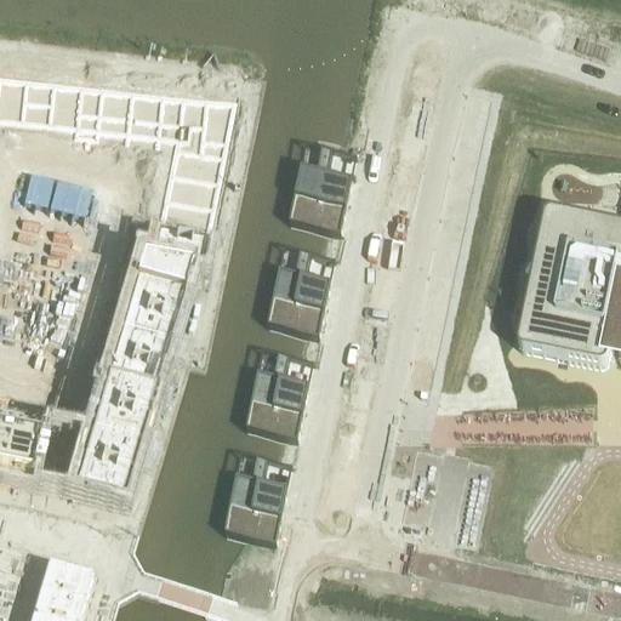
[(0,77),(0,118),(22,120),(27,80),(0,77)]
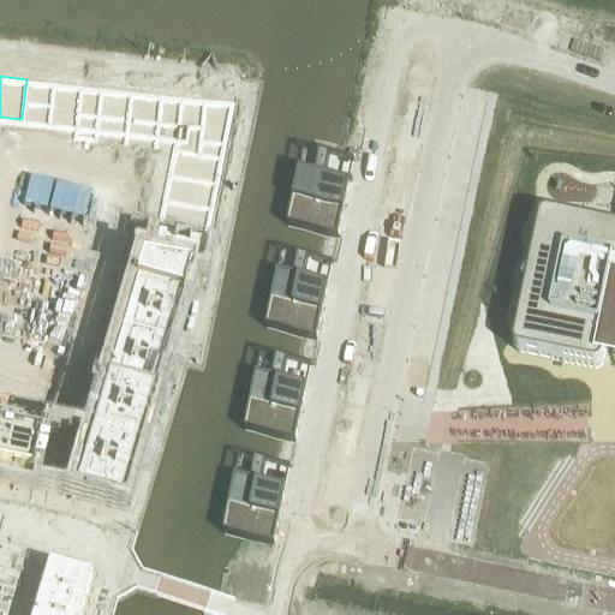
[(27,79),(22,119),(49,123),(54,83),(27,79)]
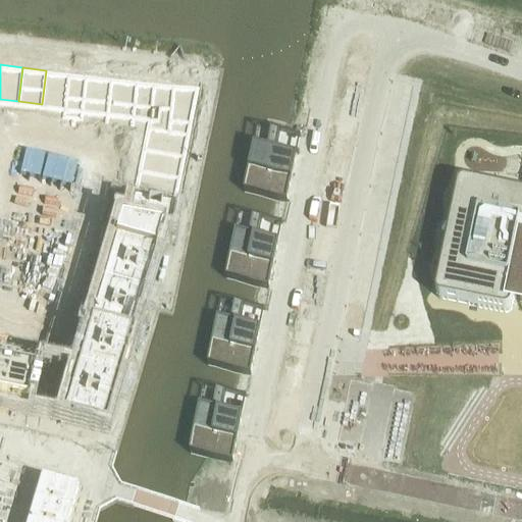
[(46,70),(42,104),(64,107),(68,72),(46,70)]
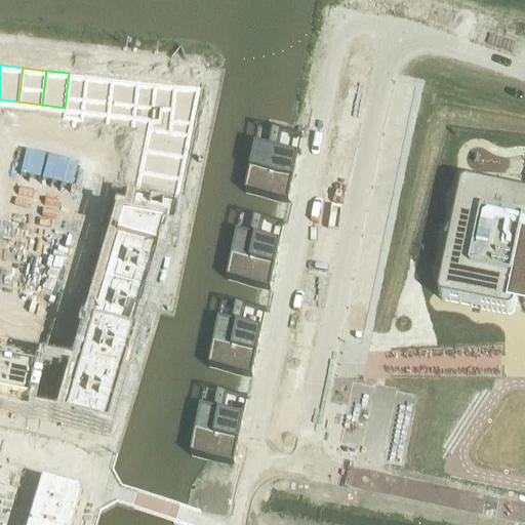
[(69,73),(65,108),(146,116),(144,127),(183,135),(192,87),(69,73)]
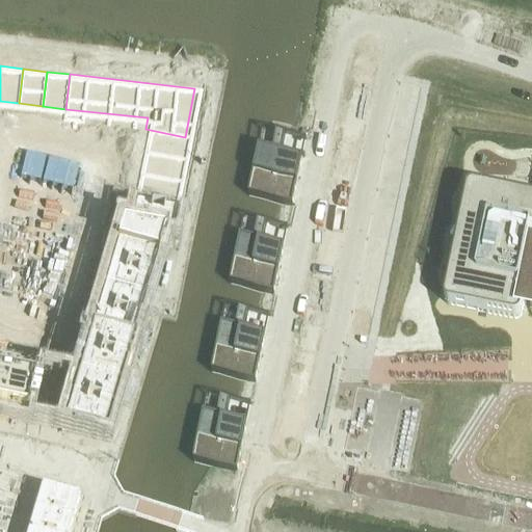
[(101,129),(100,138),(105,139),(108,125),(102,124),(101,129)]
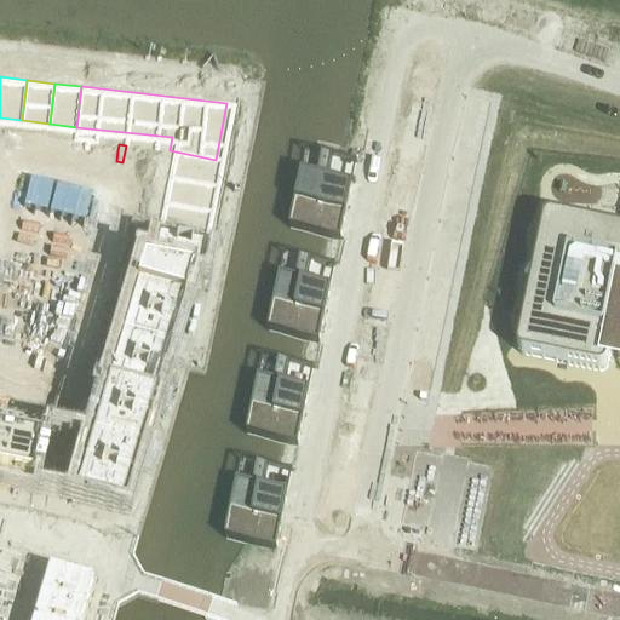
[(126,145),(122,162),(130,164),(132,148),(126,145)]
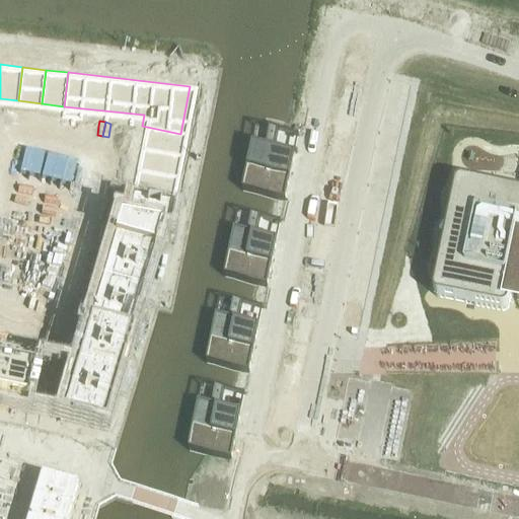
[(142,126),(138,147),(176,155),(180,134),(142,126)]
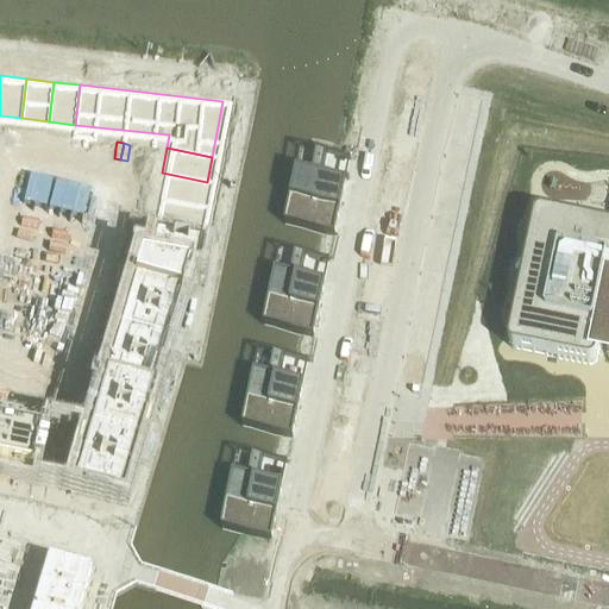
[(296,170),(286,224),(334,233),(345,181),(322,175),(326,152),(316,151),(312,174),(296,170)]
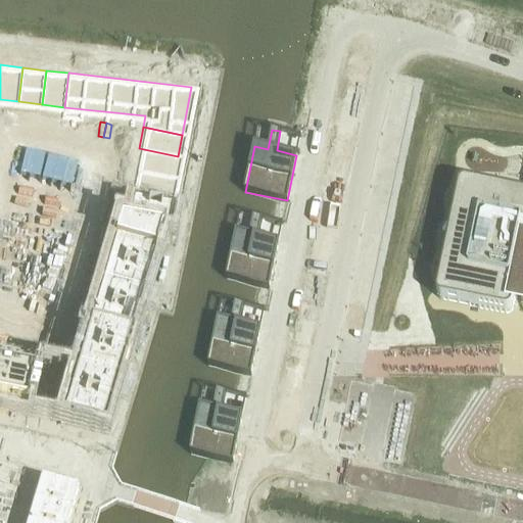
[(26,131),(24,142),(32,144),(34,133),(26,131)]
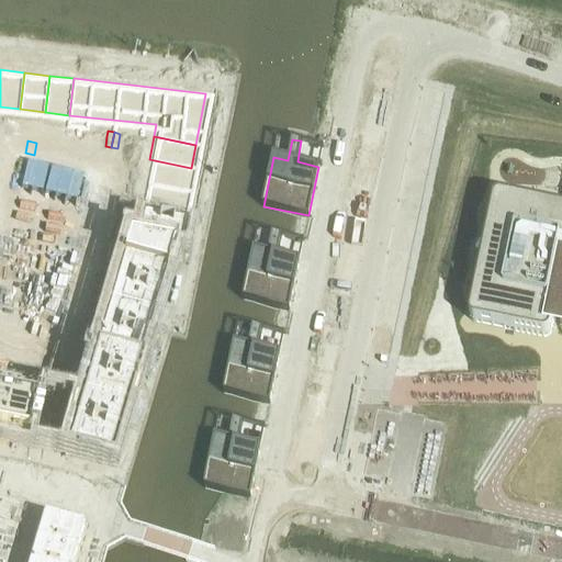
[(36,143),(34,155),(44,157),(46,145),(36,143)]
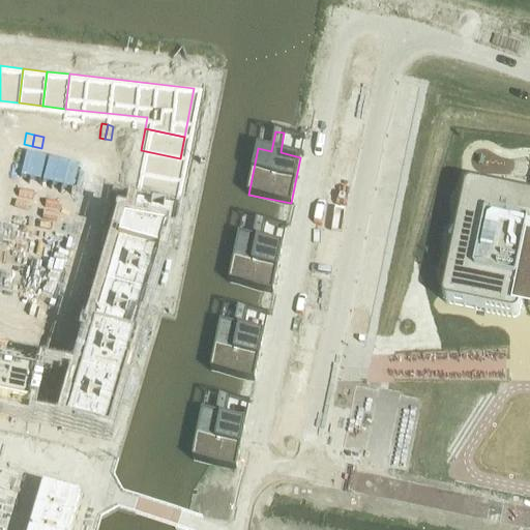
[(117,136),(116,145),(127,147),(128,138),(117,136)]
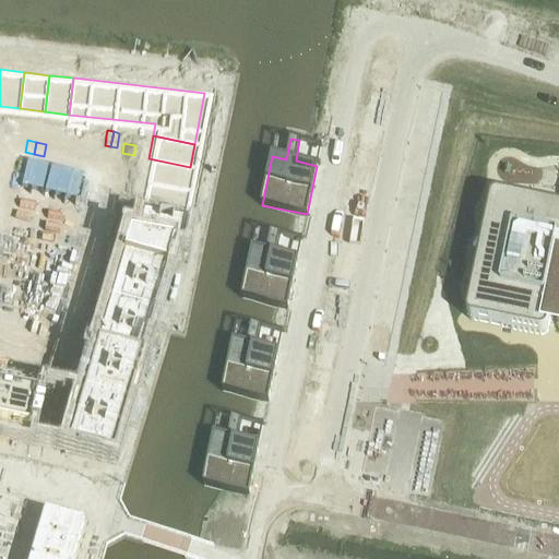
[(121,155),(120,163),(132,165),(134,155),(122,153),(121,155)]
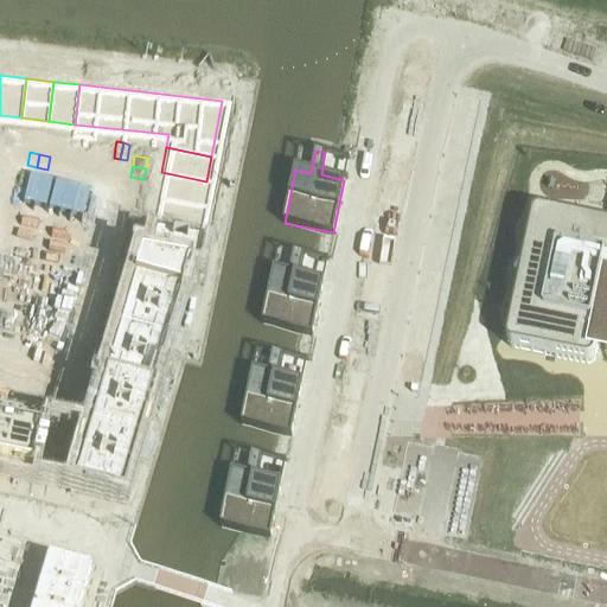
[(161,172),(157,197),(202,206),(206,181),(161,172)]
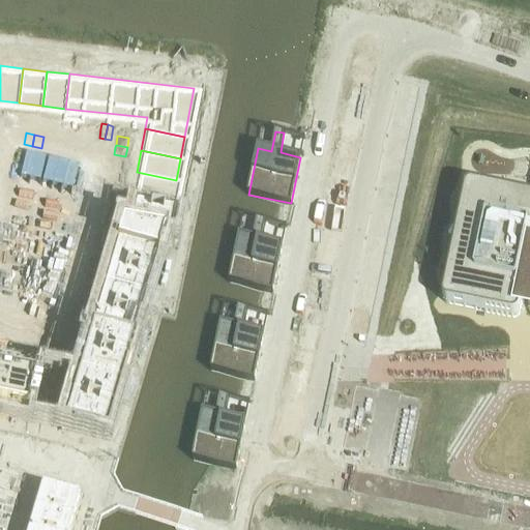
[(137,172),(133,194),(172,202),(176,180),(137,172)]
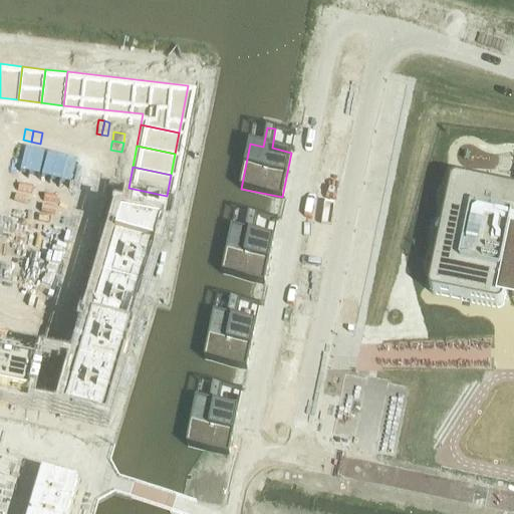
[(105,176),(103,185),(114,187),(116,178),(105,176)]
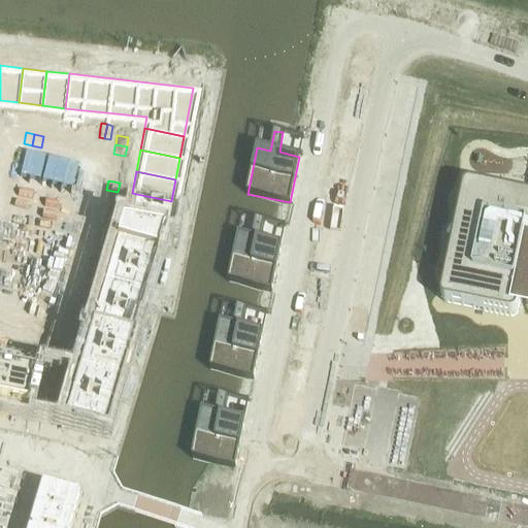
[(441,297),(441,298),(441,300),(441,301),(442,303),(443,304),(444,305),(446,305),(447,306),(509,319),(510,319),(512,319),(514,319),(515,318),(516,318),(517,317),(518,316),(518,314),(518,312),(520,300),(527,302),(527,199),(471,188),(470,188),(469,188),(467,188),(466,189),(465,190),(464,191),(463,192),(463,193),(441,297)]
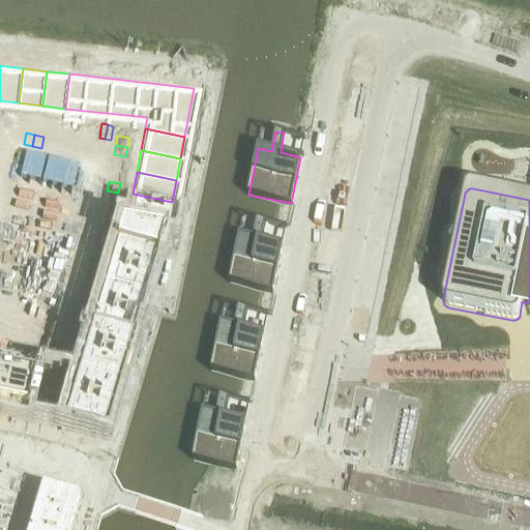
[(105,198),(104,207),(115,209),(116,200),(105,198)]
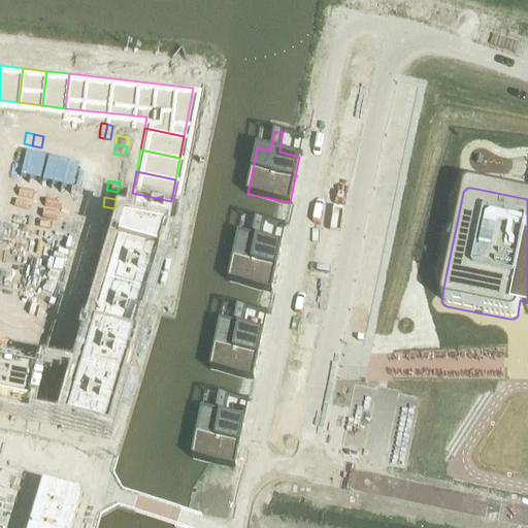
[(122,200),(117,223),(149,229),(157,230),(161,208),(122,200)]
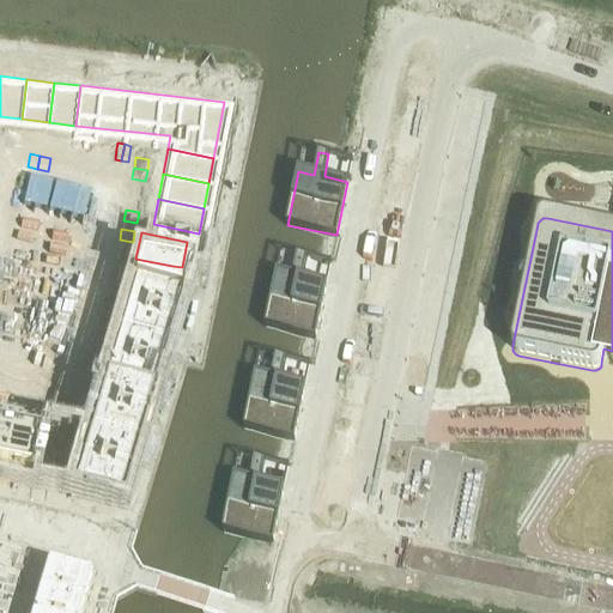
[(277,273),(266,327),(315,337),(326,284),(303,279),(308,256),(297,254),(292,277),(277,273)]
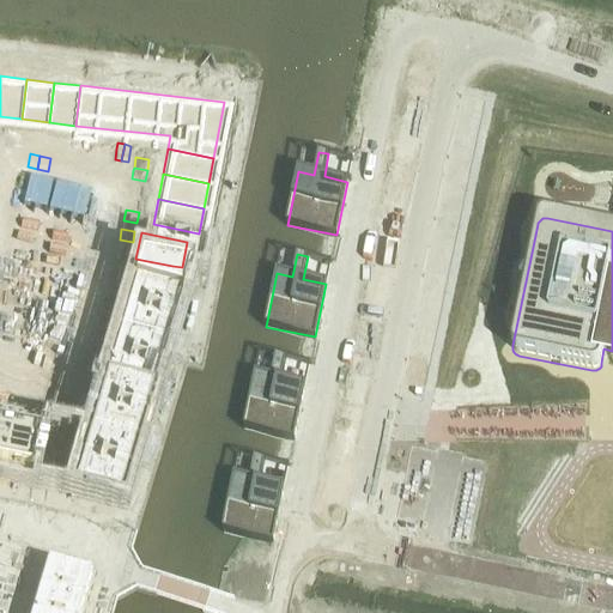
[(126,256),(120,278),(165,291),(173,266),(135,259),(126,256)]
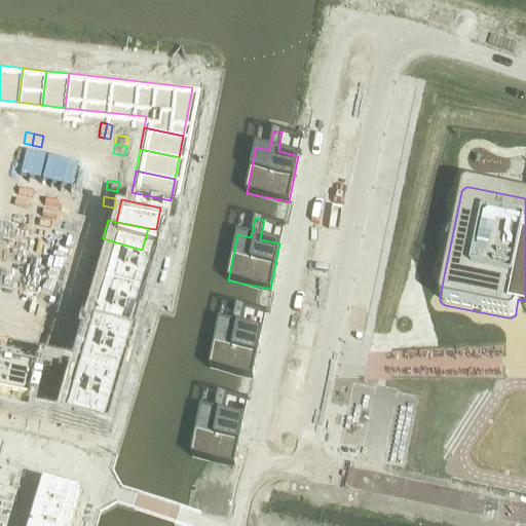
[(80,222),(77,230),(83,232),(88,233),(90,225),(80,222)]
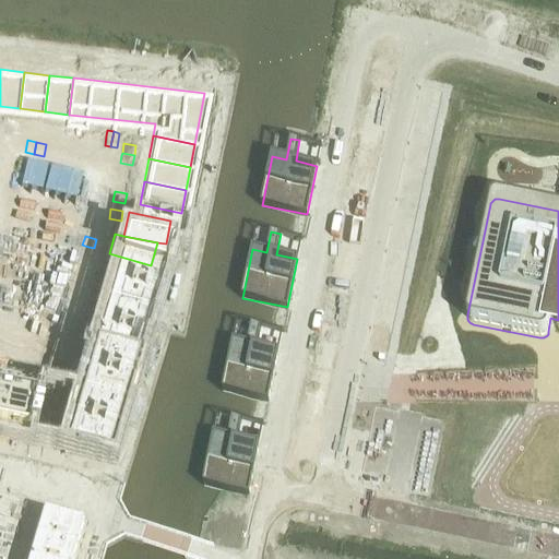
[(82,245),(80,254),(92,258),(94,248),(88,247),(82,245)]
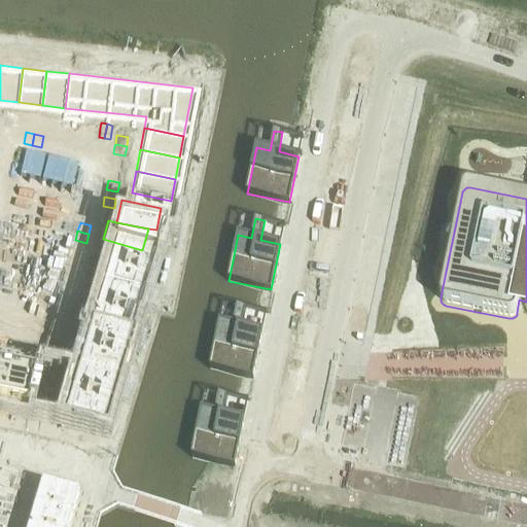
[(103,239),(97,259),(136,271),(142,250),(103,239)]
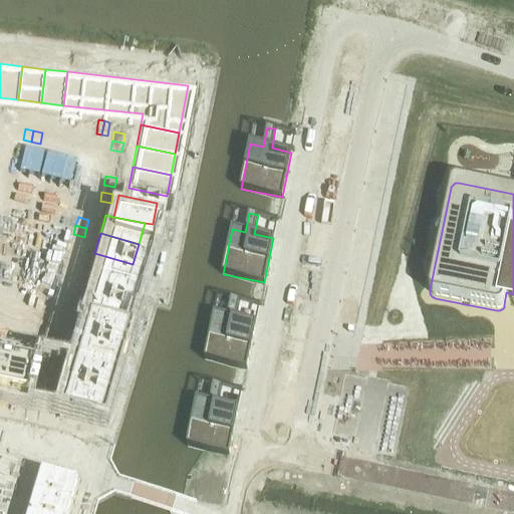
[(94,253),(88,274),(126,285),(133,264),(94,253)]
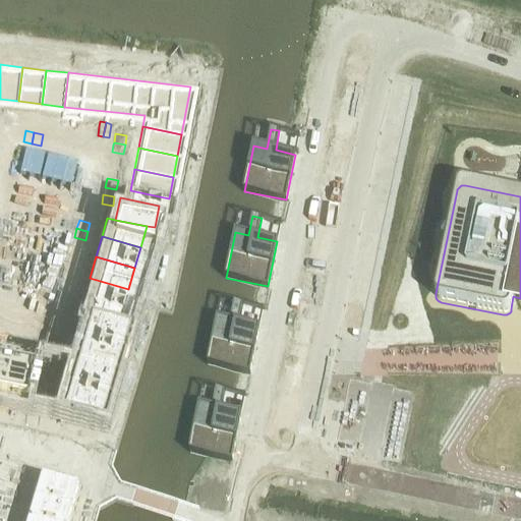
[(67,262),(64,271),(75,274),(77,265),(67,262)]
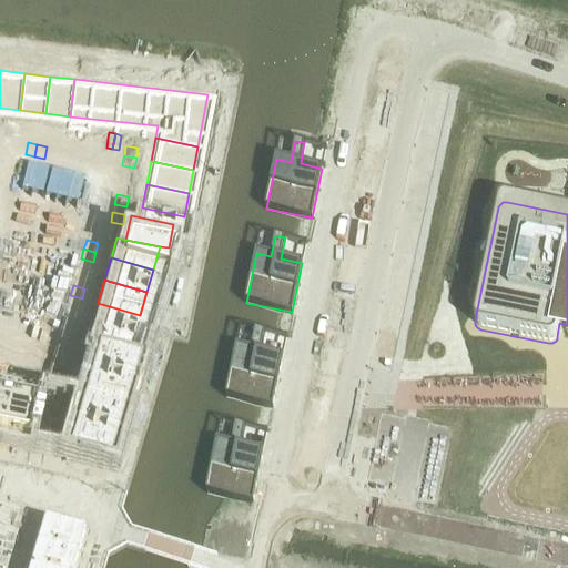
[(70,295),(68,304),(79,307),(82,298),(70,295)]
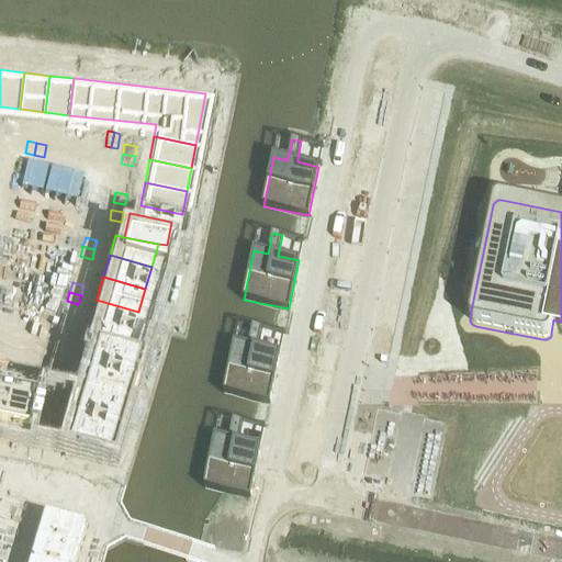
[(97,300),(90,323),(131,335),(138,312),(97,300)]
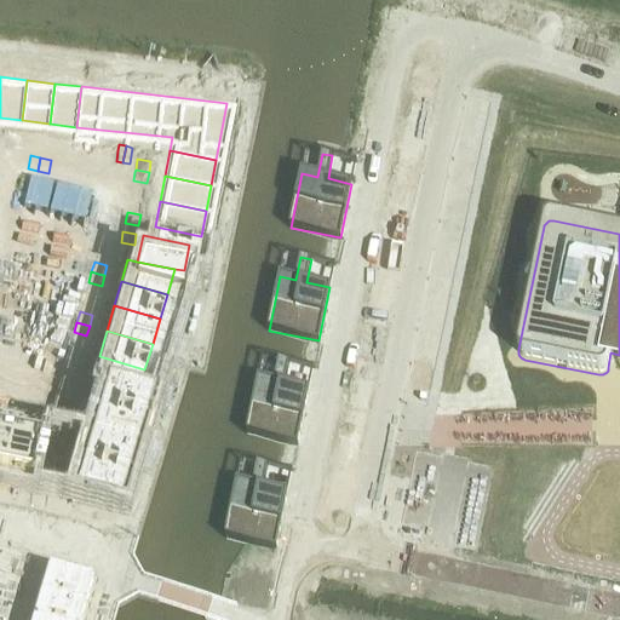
[(99,356),(92,382),(137,395),(144,369),(99,356)]
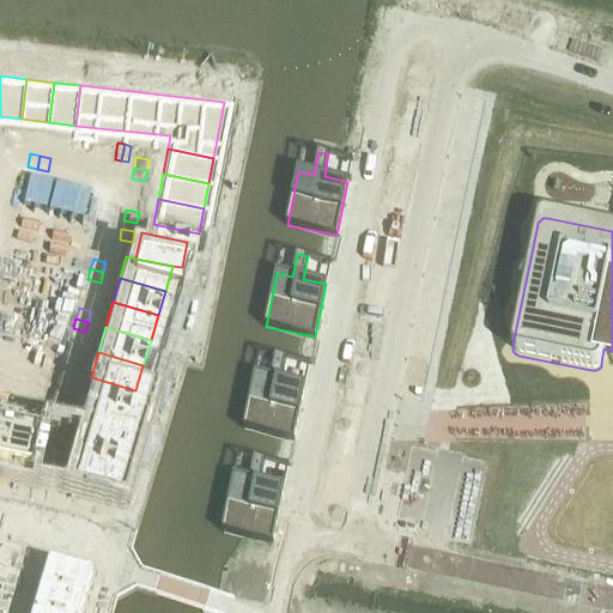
[(256,375),(244,429),(293,439),(305,386),(281,381),(286,358),(275,356),(271,378),(256,375)]
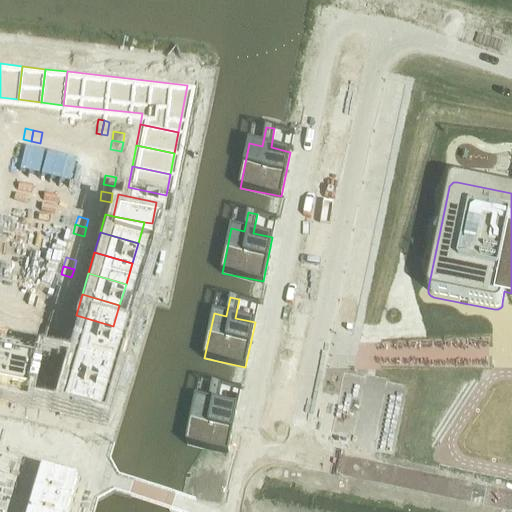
[(54,299),(51,307),(62,310),(64,302),(54,299)]
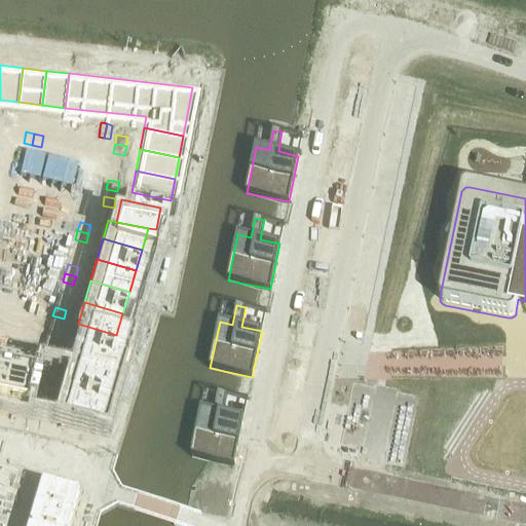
[(52,315),(50,325),(55,326),(61,328),(64,318),(52,315)]
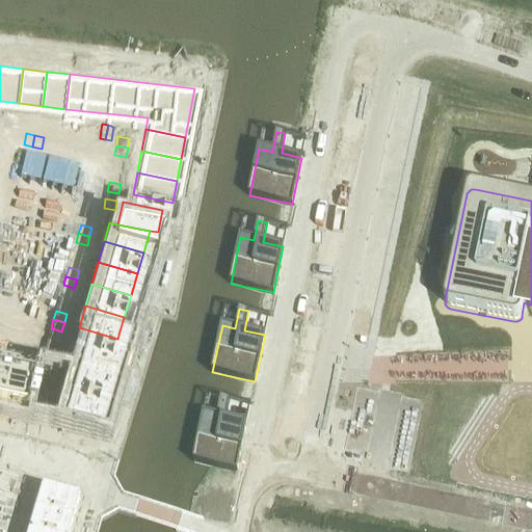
[(79,327),(72,351),(111,363),(117,339),(79,327)]
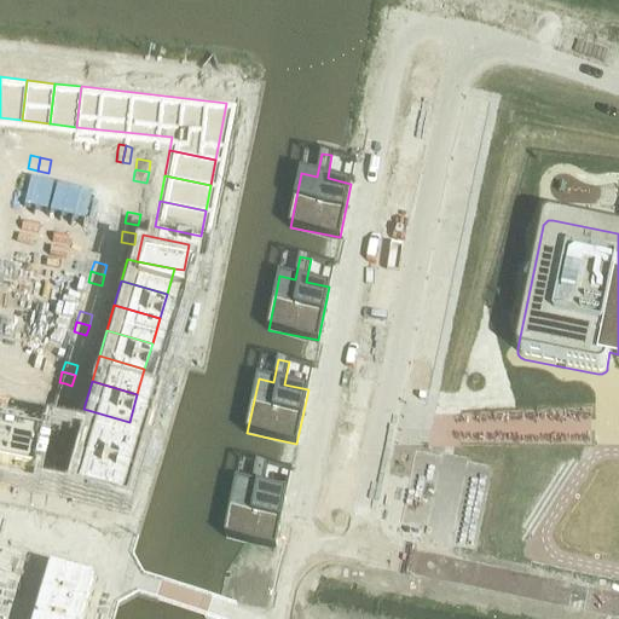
[(17,401),(15,415),(25,416),(28,404),(17,401)]
